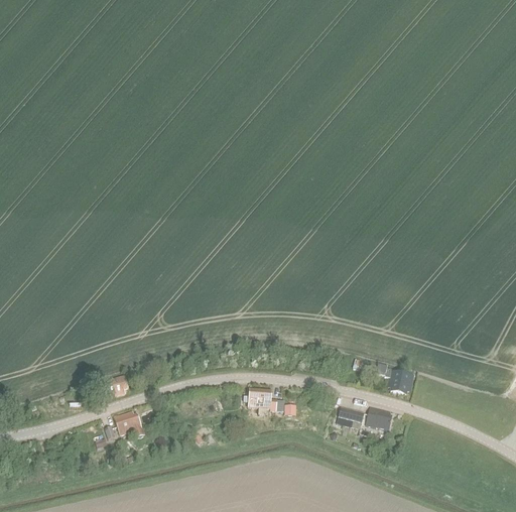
[(377,364),(375,373),(384,375),(384,376),(389,377),(387,385),(391,386),(390,389),(405,392),(406,389),(409,390),(412,375),(391,370),(391,368),(386,367),(387,364),(377,362),(377,364)]
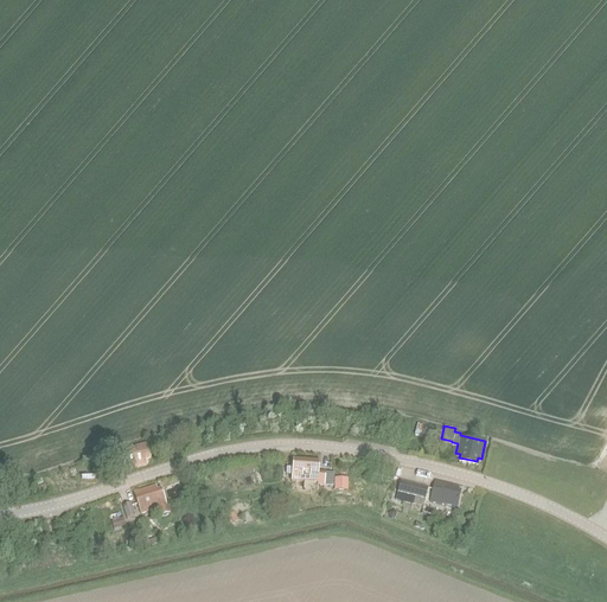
[(145,456),(149,455),(146,441),(120,448),(125,467),(146,461),(145,456)]
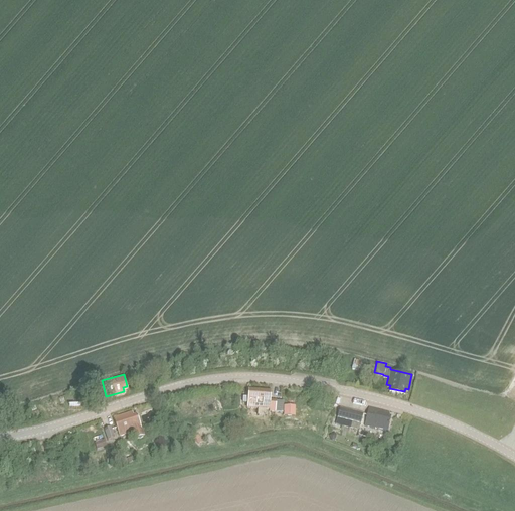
[(243,393),(242,399),(247,399),(246,405),(258,406),(256,412),(266,413),(266,407),(270,407),(270,409),(275,410),(282,410),(283,398),(276,397),(271,397),(271,388),(248,387),(247,393),(243,393)]
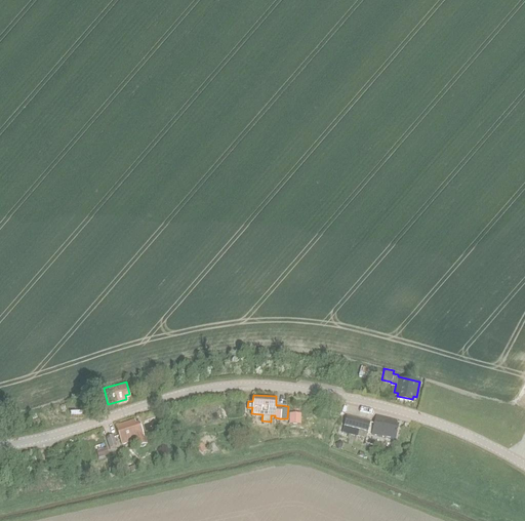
[(300,408),(289,407),(288,423),(300,423),(300,408)]
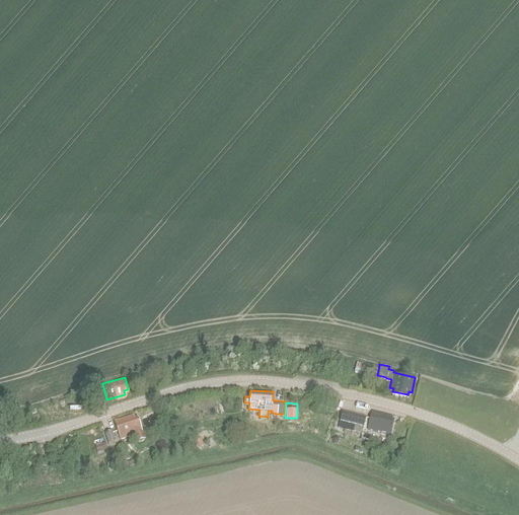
[(343,409),(339,425),(353,429),(355,422),(363,425),(366,414),(343,409)]
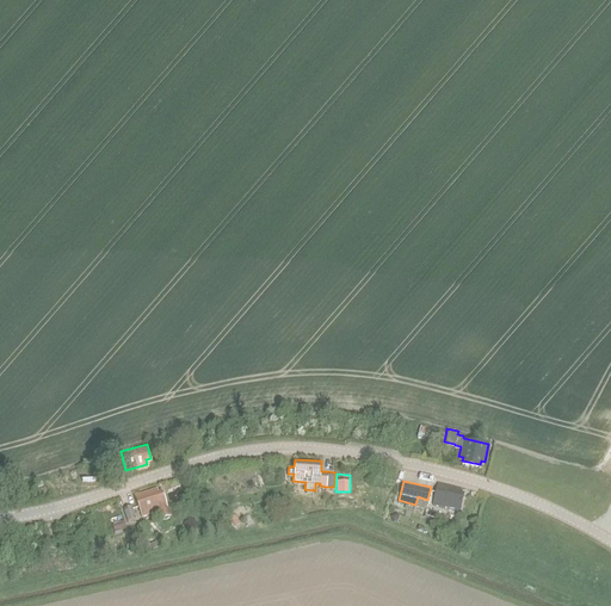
[(461,507),(464,492),(462,490),(463,487),(438,481),(433,502),(461,507)]
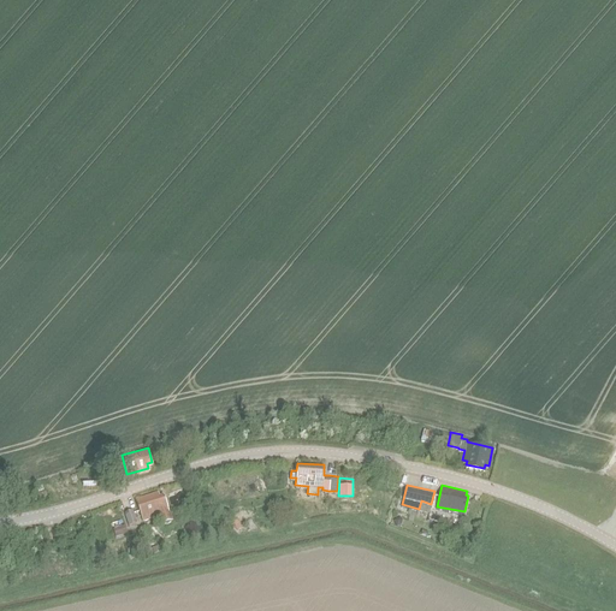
[(135,497),(142,518),(159,512),(161,521),(172,517),(163,492),(159,493),(158,488),(135,497)]
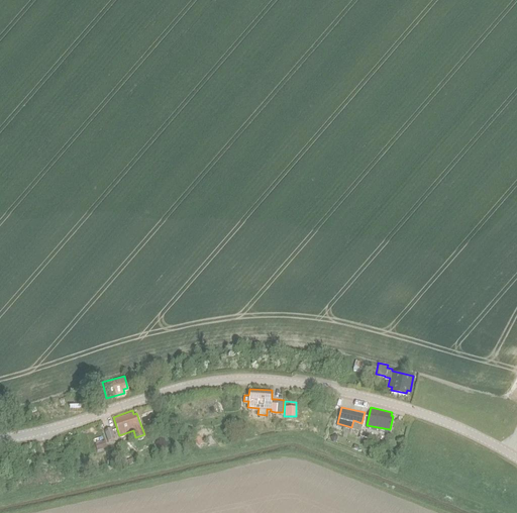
[(108,439),(115,436),(111,426),(104,428),(108,439)]
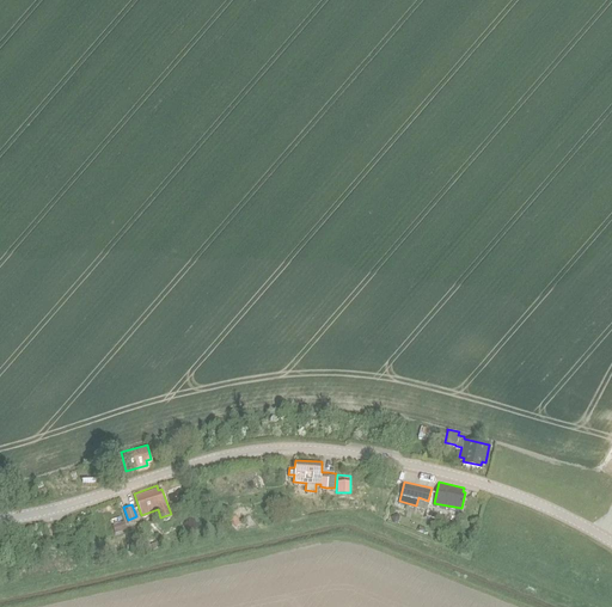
[(115,531),(127,526),(123,517),(112,522),(115,531)]
